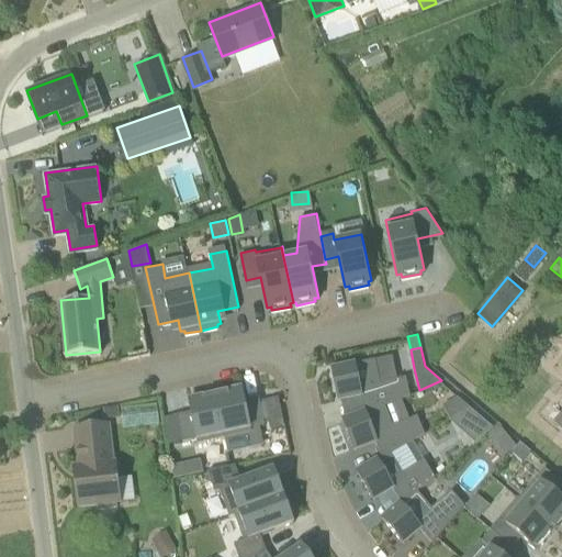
[(360,392),(364,409),(384,401),(385,403),(411,393),(406,375),(381,380),(375,357),(332,366),(338,397),(360,392)]
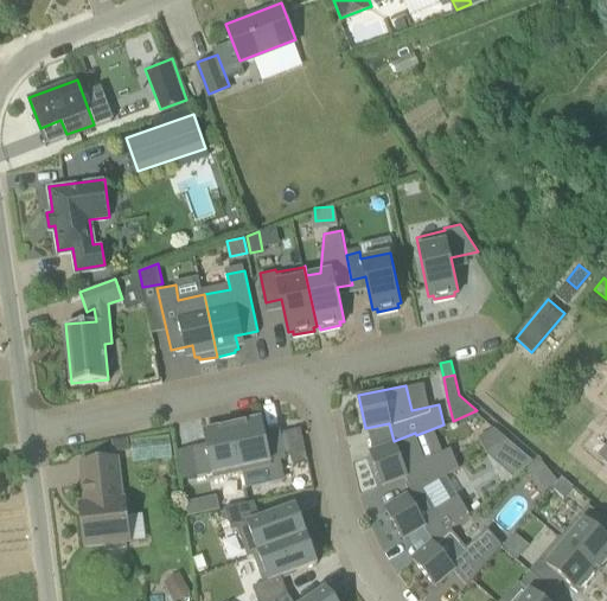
[(272,458),(286,455),(280,426),(264,429),(262,416),(232,422),(243,470),(272,464),(272,458)]
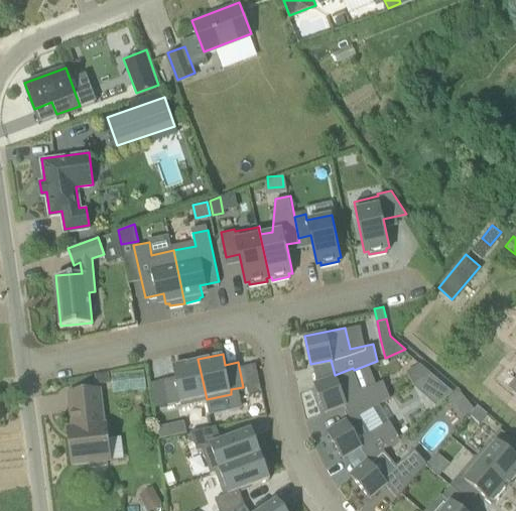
[(207,399),(198,359),(173,365),(175,375),(162,378),(168,403),(181,400),(182,404),(207,399)]
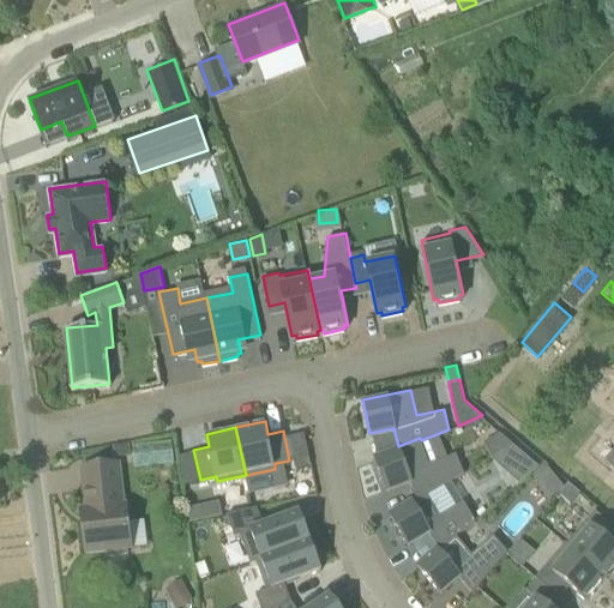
[(485,440),(492,453),(512,441),(500,431),(485,440)]
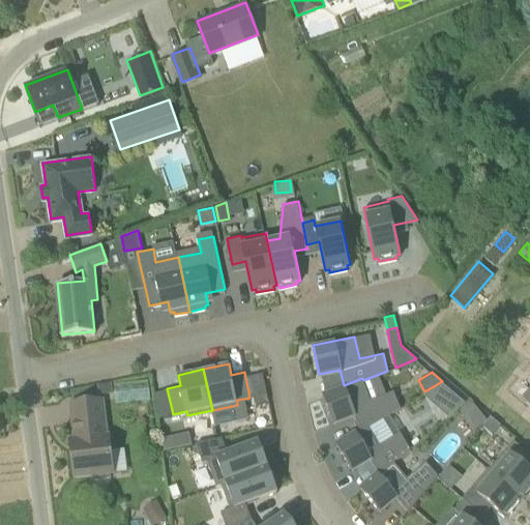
[(148,375),(114,380),(117,399),(151,395),(148,375)]
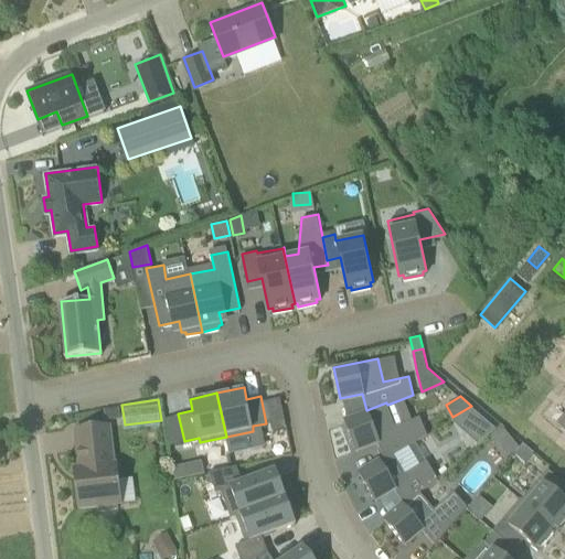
[(392,452),(393,453),(427,432),(419,415),(395,425),(387,405),(386,402),(366,410),(344,419),(356,449),(377,440),(384,457),(392,452)]
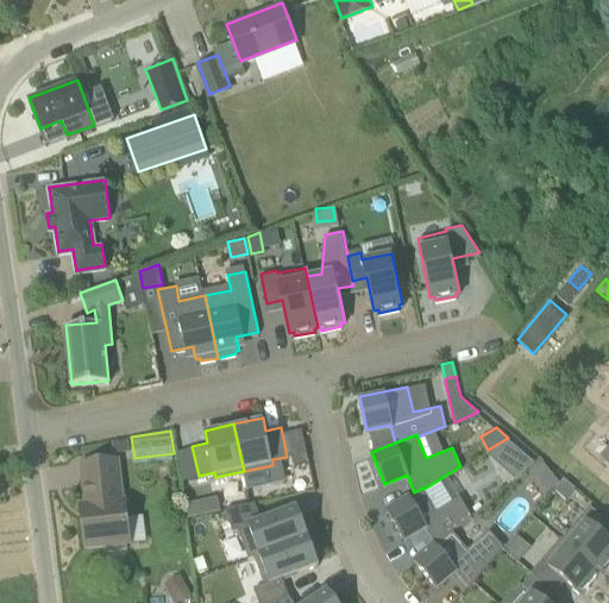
[(129,437),(112,438),(113,451),(130,448),(129,437)]
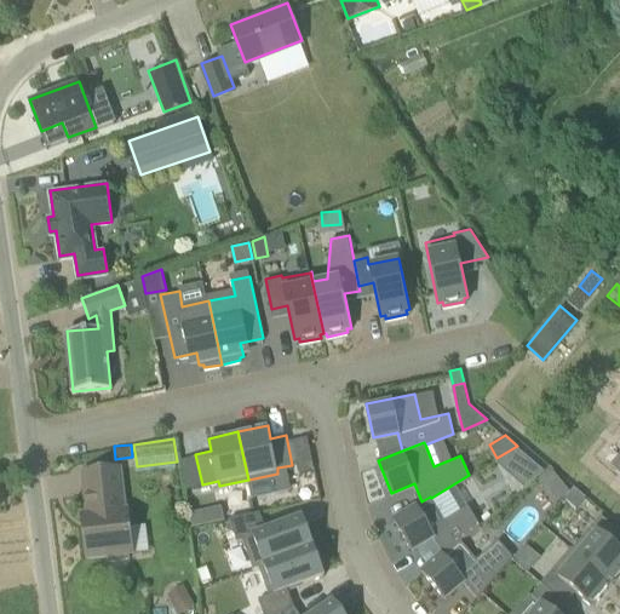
[(543,468),(532,459),(514,475),(524,483),(543,468)]
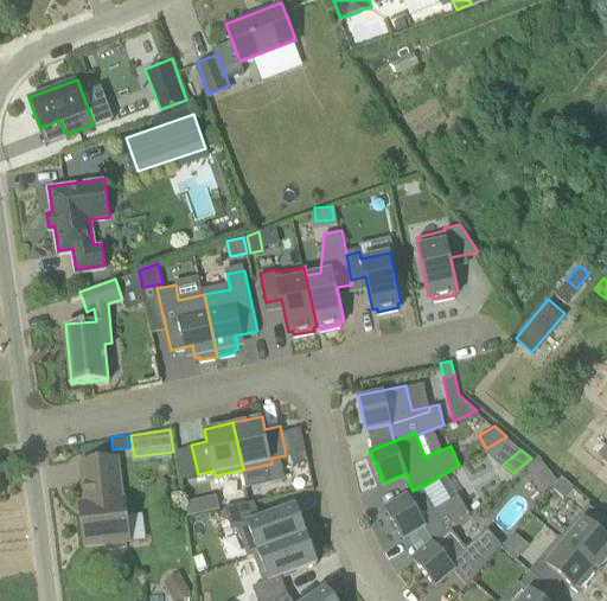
[(116,455),(81,460),(88,512),(82,513),(85,543),(106,541),(107,547),(127,544),(126,538),(129,538),(123,496),(121,496),(116,455)]
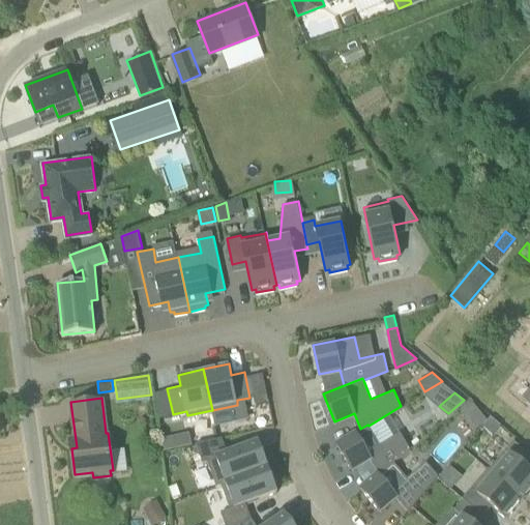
[(244,407),(214,415),(218,429),(247,421),(244,408),(244,407)]
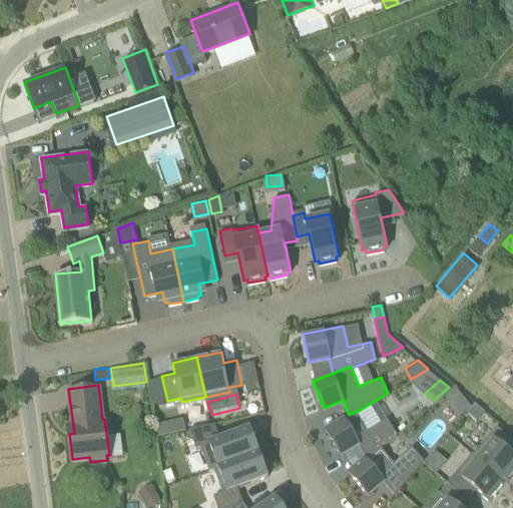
[(466,398),(456,406),(461,413),(472,404),(466,398)]
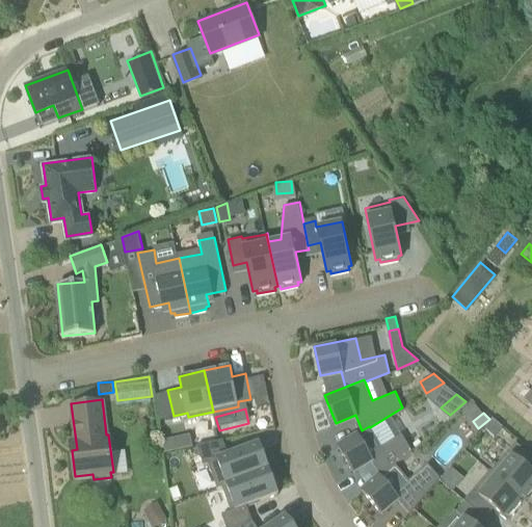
[(493,416),(484,425),(495,435),(503,424),(493,416)]
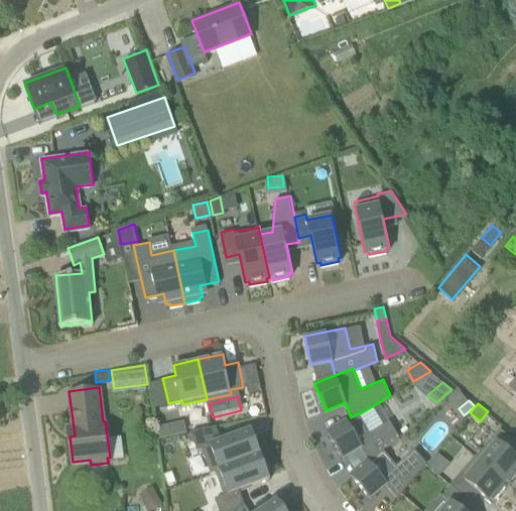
[(360,445),(368,459),(382,446),(384,449),(399,435),(390,419),(369,431),(359,414),(358,413),(351,417),(328,430),(343,456),(360,445)]
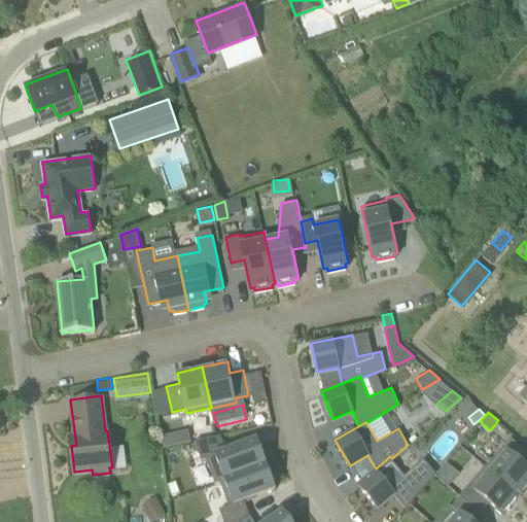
[(163,446),(170,444),(167,432),(161,433),(163,446)]
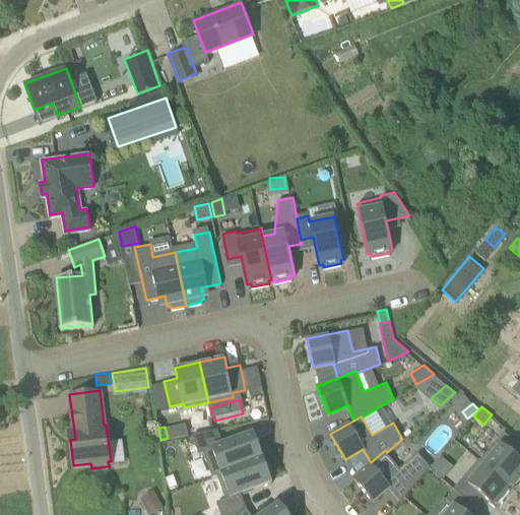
[(263,456),(254,432),(223,443),(217,428),(192,433),(199,452),(203,451),(212,475),(263,456)]
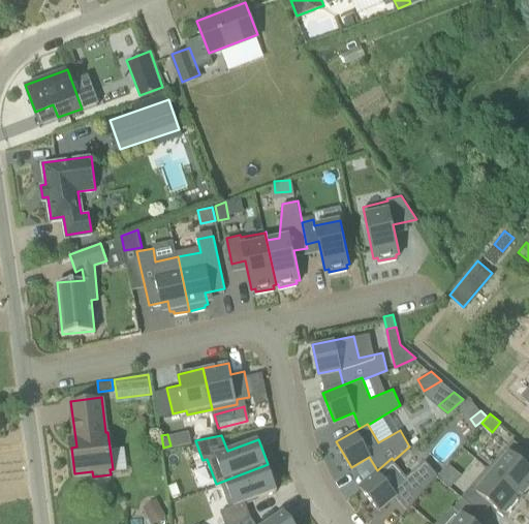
[(528,467),(505,448),(489,466),(522,496),(528,487),(528,467)]
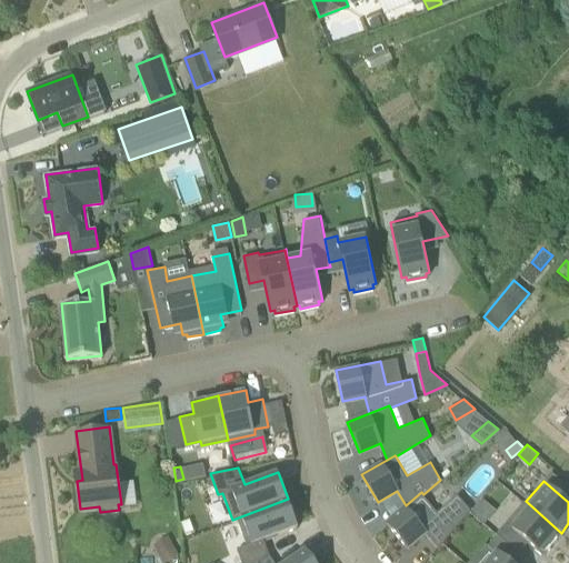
[(387,522),(408,545),(425,531),(438,546),(470,509),(458,493),(437,510),(423,494),(421,492),(406,505),(387,522)]
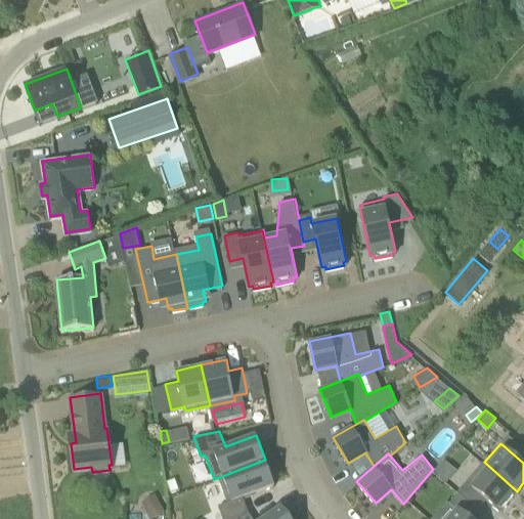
[(443,458),(434,469),(446,478),(455,467),(443,458)]
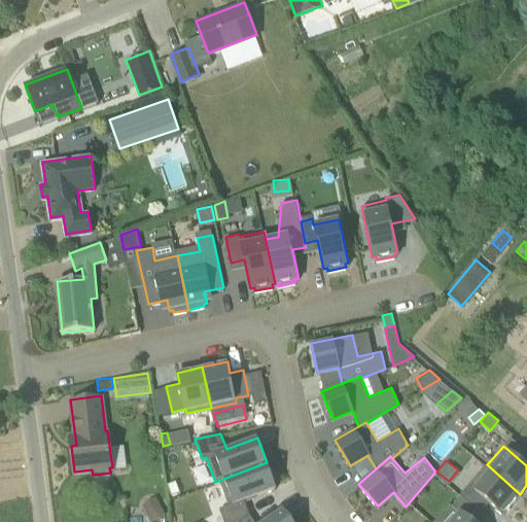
[(267,462),(215,482),(219,481),(226,503),(219,507),(224,521),(235,521),(250,514),(244,498),(276,487),(267,462)]
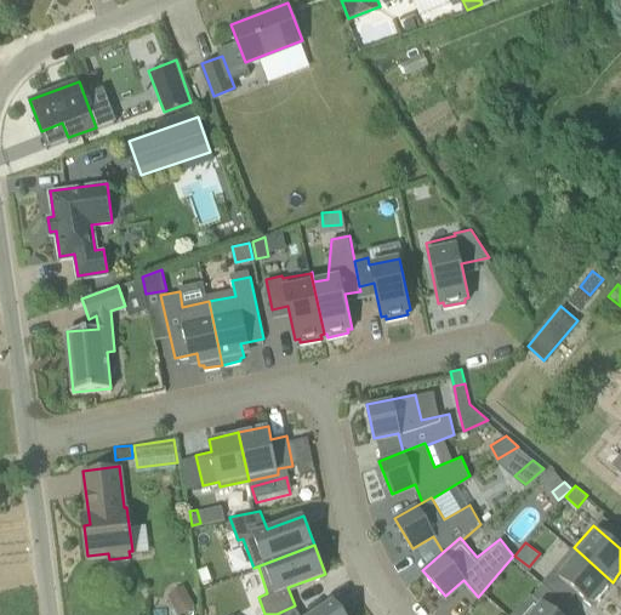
[(542,581),(543,582),(567,602),(576,590),(593,604),(613,582),(574,547),(573,546),(542,581)]
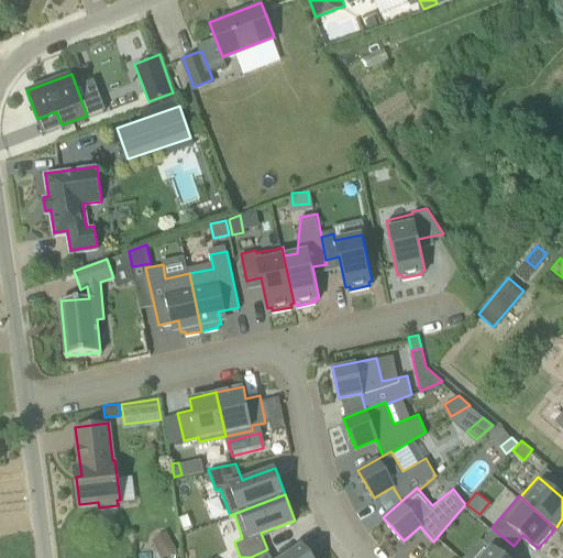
[(506,557),(505,557),(514,546),(493,528),(483,539),(493,547),(483,557),(506,557)]
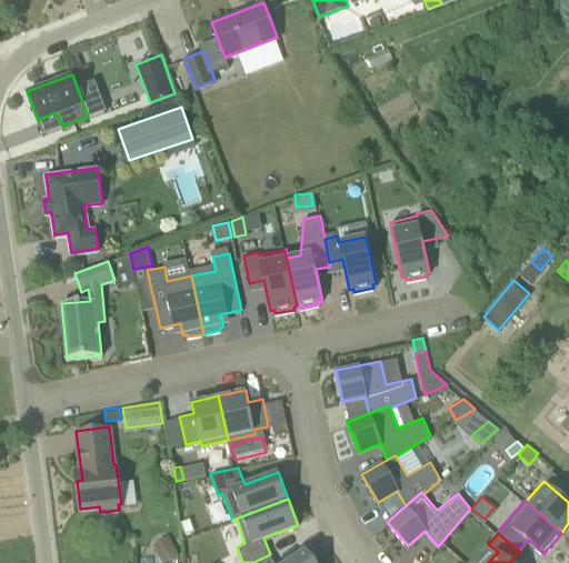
[(152,542),(163,561),(178,553),(167,534),(152,542)]
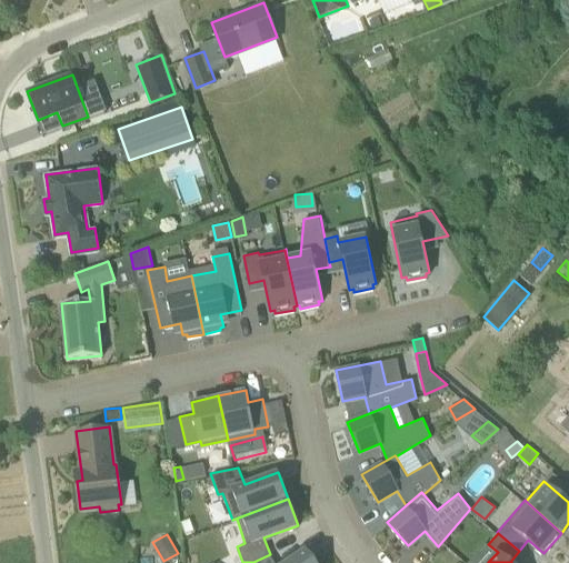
[(316,562),(307,549),(286,562),(276,562),(270,554),(253,562),(316,562)]
